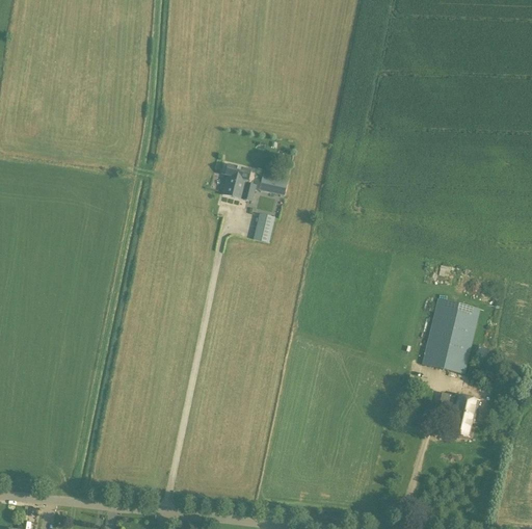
[(248,179),(250,168),(228,163),(225,173),(248,179)]
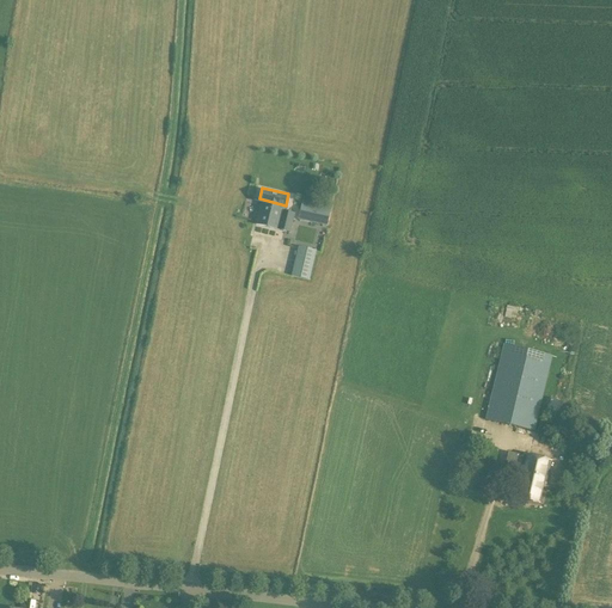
[(331,203),(311,198),(303,197),(298,216),(326,222),(331,203)]
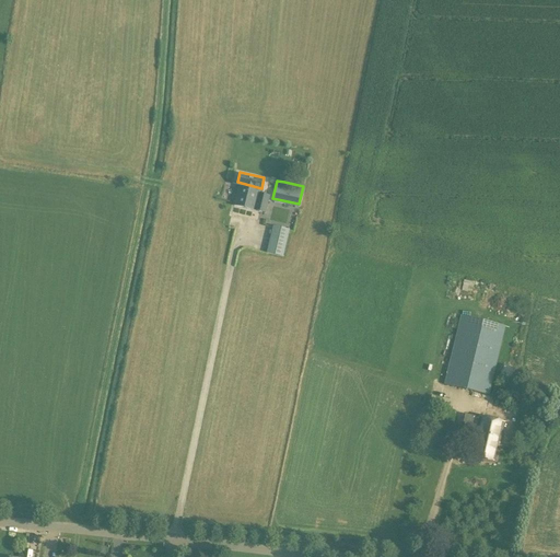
[(258,189),(238,184),(233,202),(266,211),(270,194),(258,190),(258,189)]
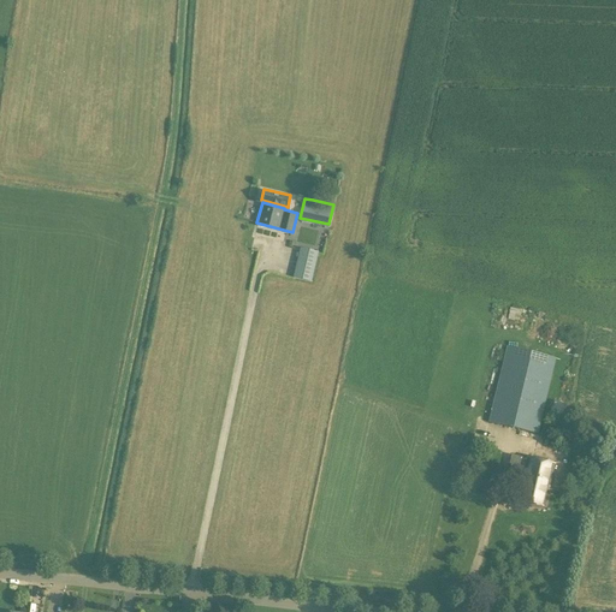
[(294,275),(312,279),(319,250),(301,245),(294,275)]
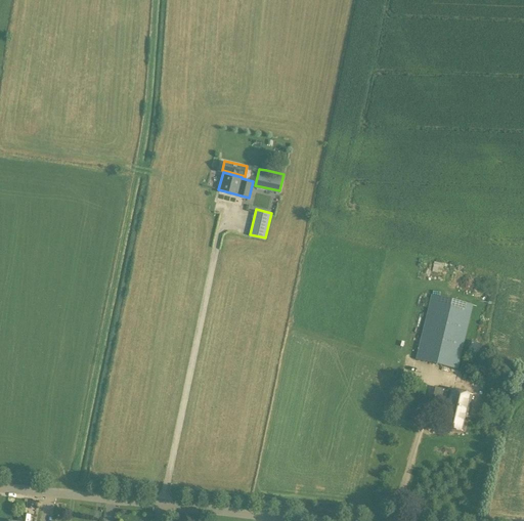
[(473,302),(431,293),(416,357),(457,367),(473,302)]
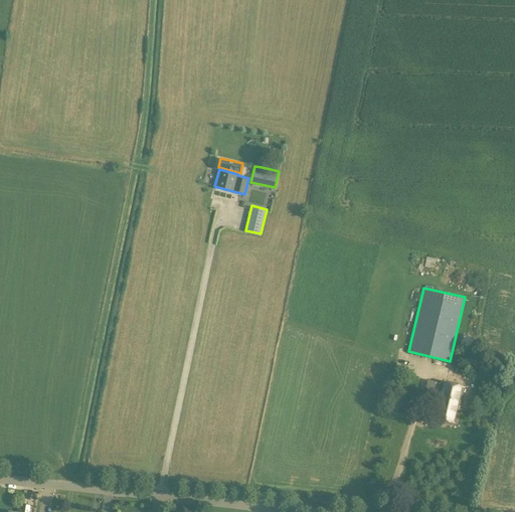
[(455,420),(463,386),(441,380),(437,396),(424,393),(422,400),(437,404),(434,415),(455,420)]
